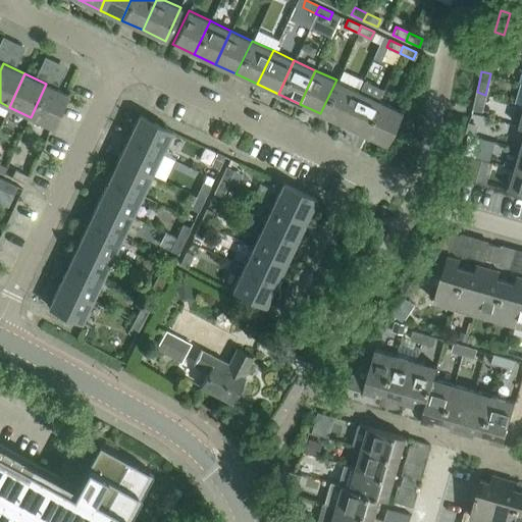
[(342,123),(358,90),(336,80),(320,113),(342,123)]
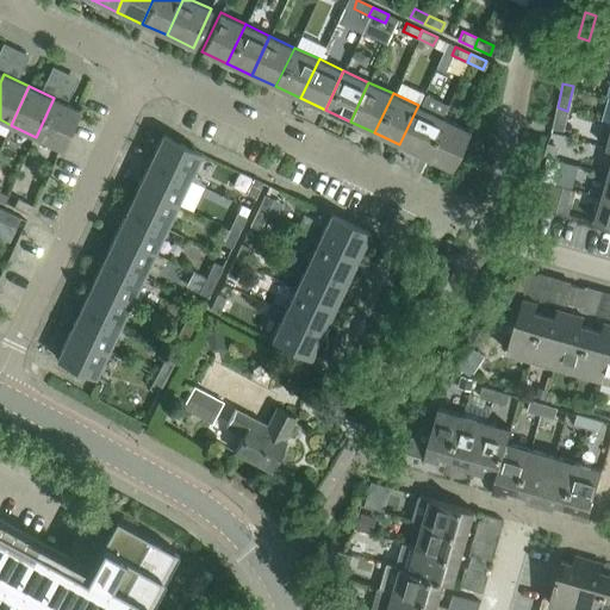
[(79,110),(54,98),(36,137),(61,148),(79,110)]
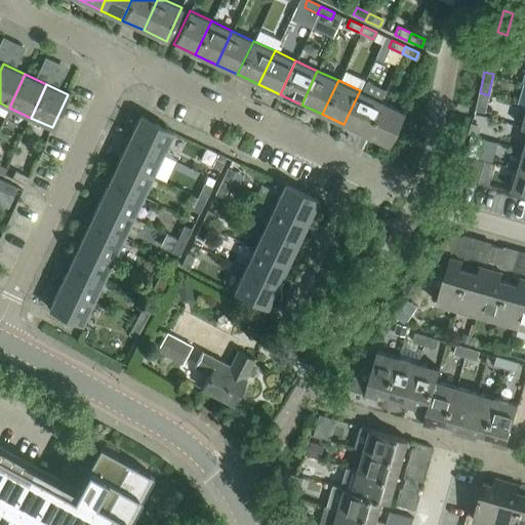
[(365,134),(380,101),(360,90),(344,124),(365,134)]
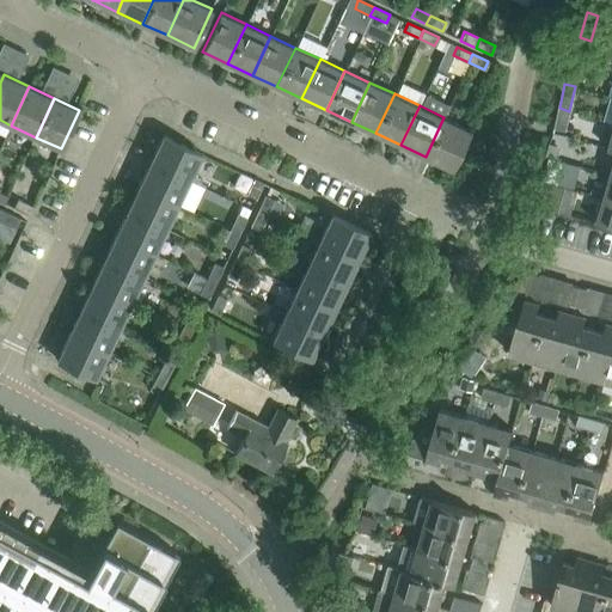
[(564,130),(569,111),(560,108),(555,128),(564,130)]
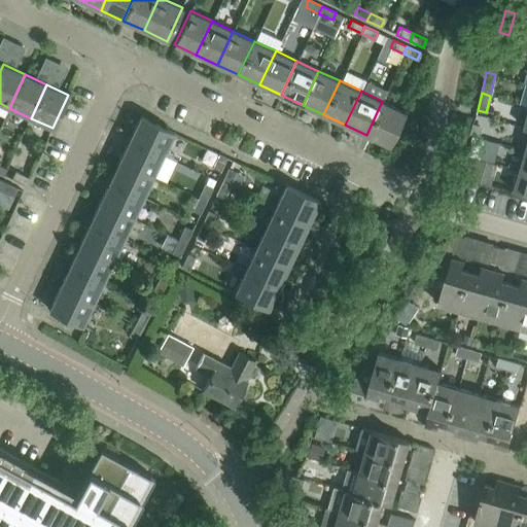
[(388,145),(405,111),(382,101),(366,135),(388,145)]
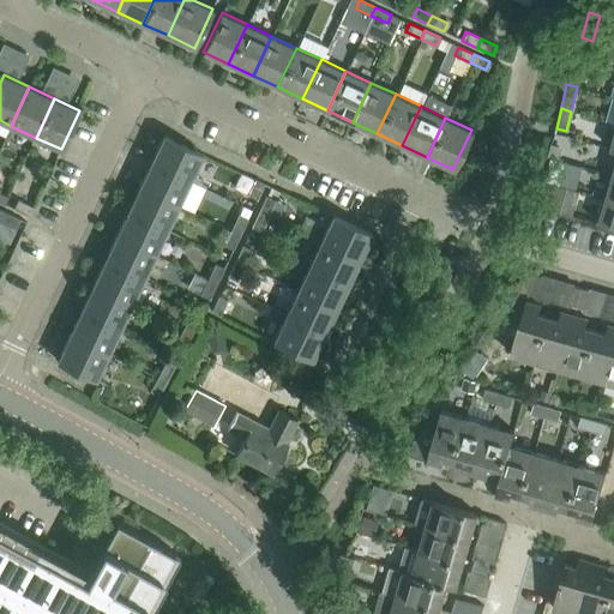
[(190,180),(202,154),(163,136),(151,161),(190,180)]
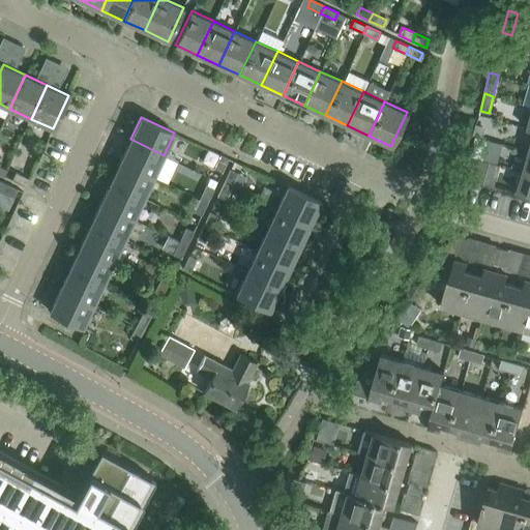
[(472,152),(472,156),(483,160),(490,141),(475,137),(473,150),(472,152)]
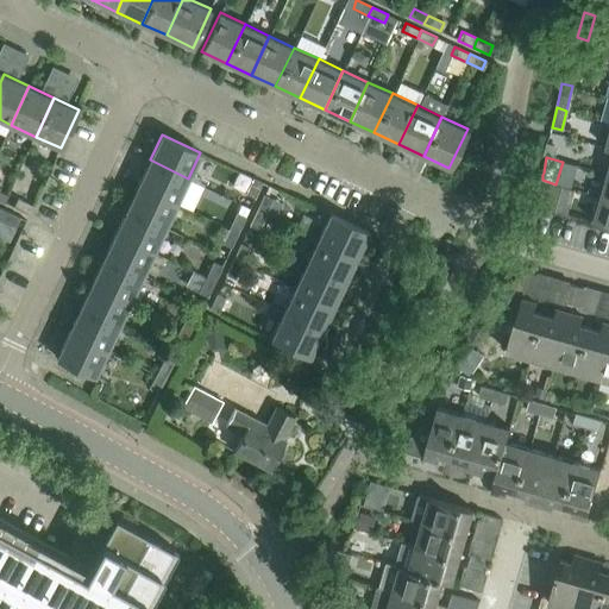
[(176,202),(188,179),(150,159),(138,184),(176,202)]
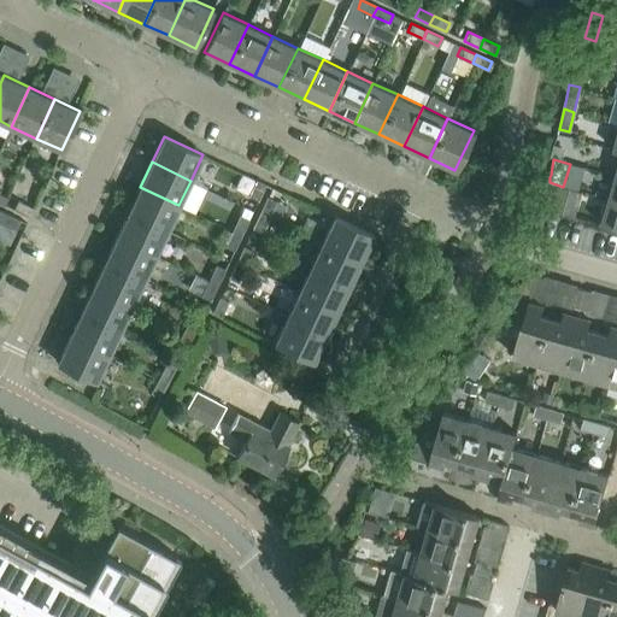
[(257,200),(265,184),(257,181),(248,197),(257,200)]
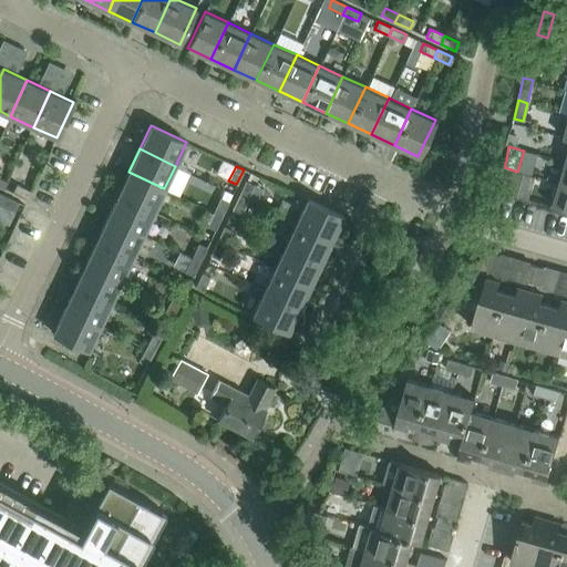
[(534,176),(524,173),(517,172),(505,167),(498,191),(528,199),(534,176)]
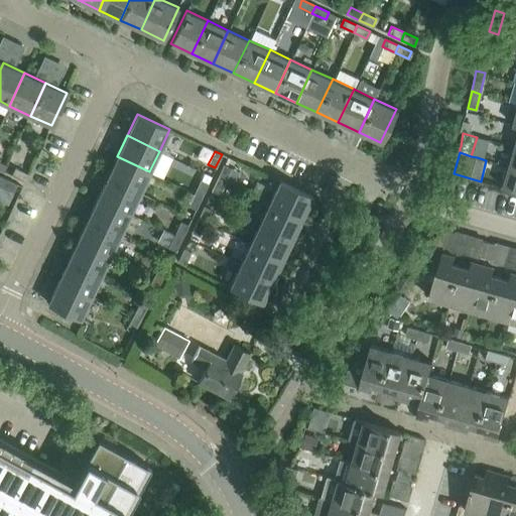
[(140,192),(149,171),(117,156),(107,176),(140,192)]
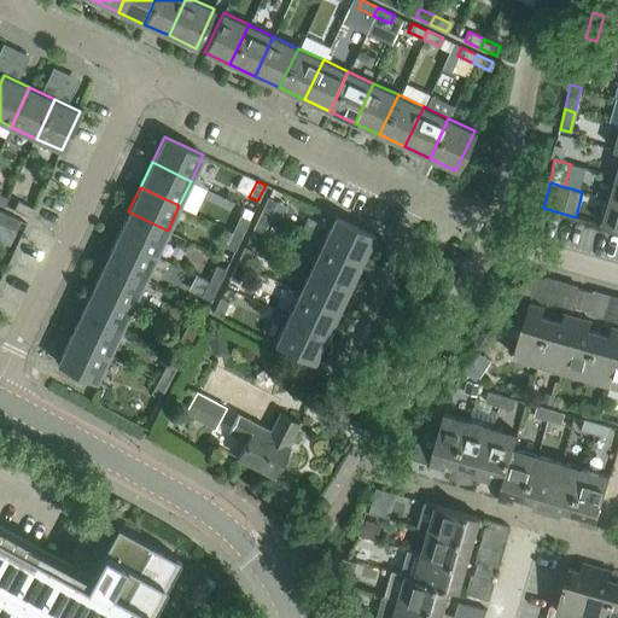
[(277,202),(268,198),(261,214),(269,217),(277,202)]
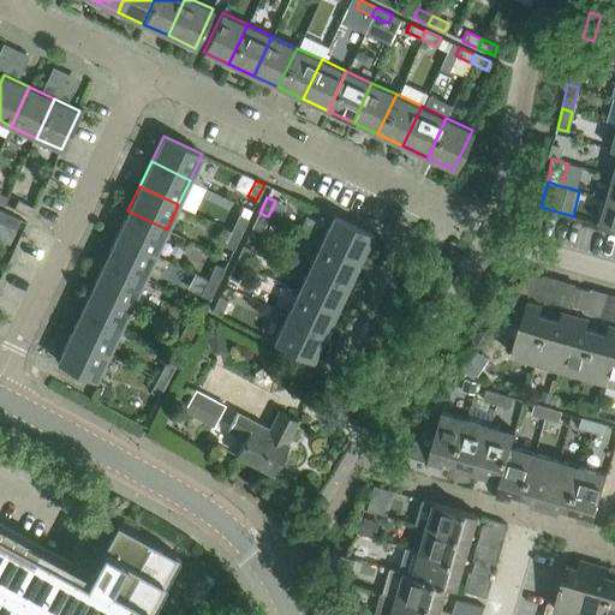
[(29,216),(34,208),(17,199),(13,209),(29,216)]
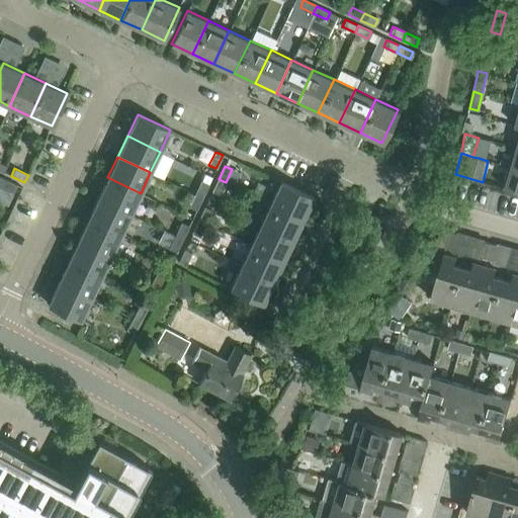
[(517,169),(511,168),(505,188),(517,191),(517,169)]
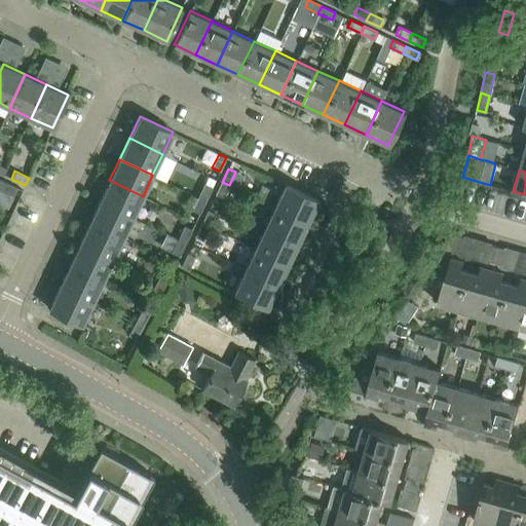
[(133,218),(143,196),(109,180),(99,201),(133,218)]
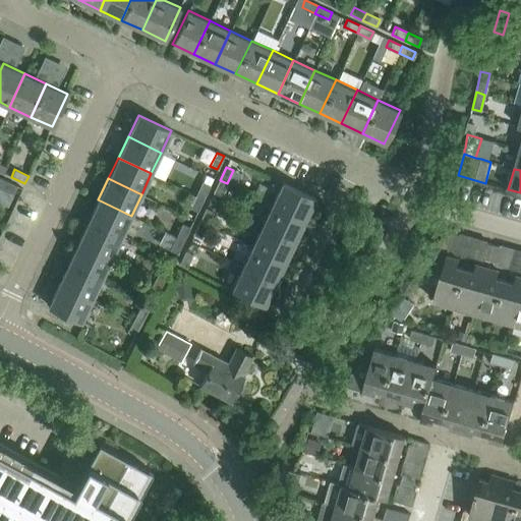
[(15,186),(8,182),(1,179),(0,180),(0,188),(12,194),(15,186)]
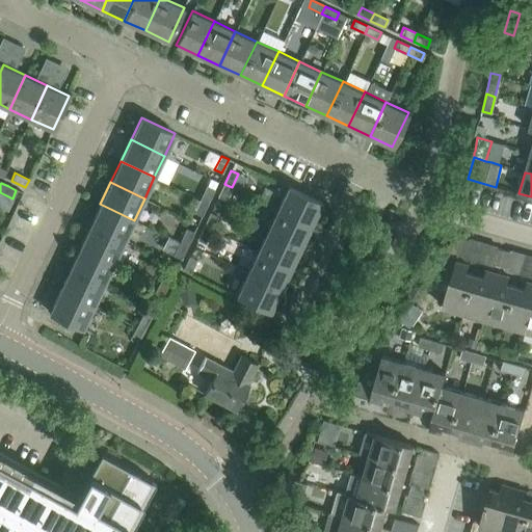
[(225,201),(232,187),(224,184),(218,197),(225,201)]
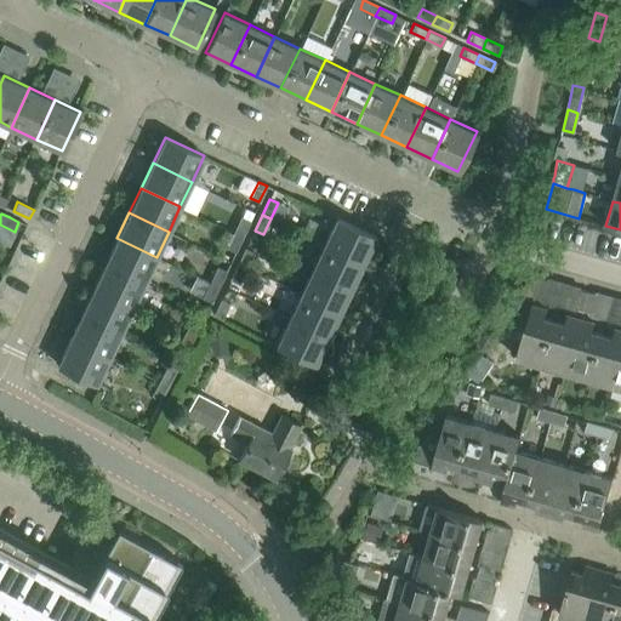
[(243,237),(250,222),(241,217),(234,233),(243,237)]
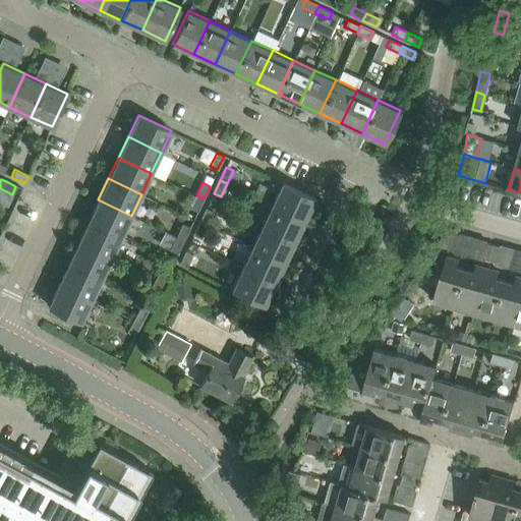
[(314,198),(282,183),(272,206),(304,220),(314,198)]
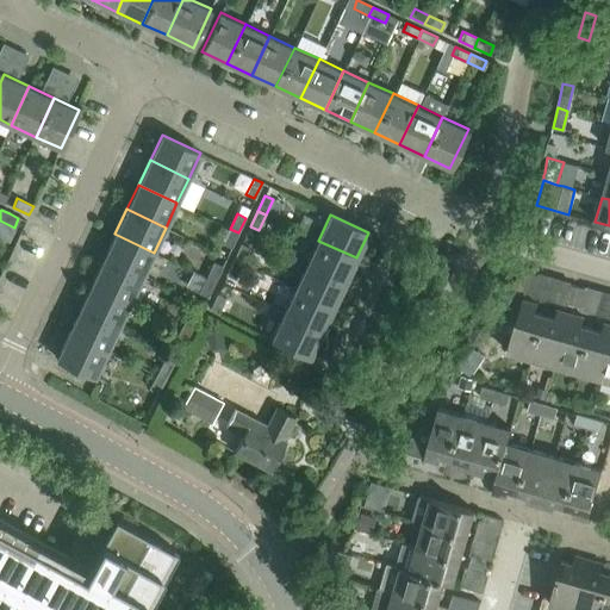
[(230,248),(238,232),(230,229),(222,244),(230,248)]
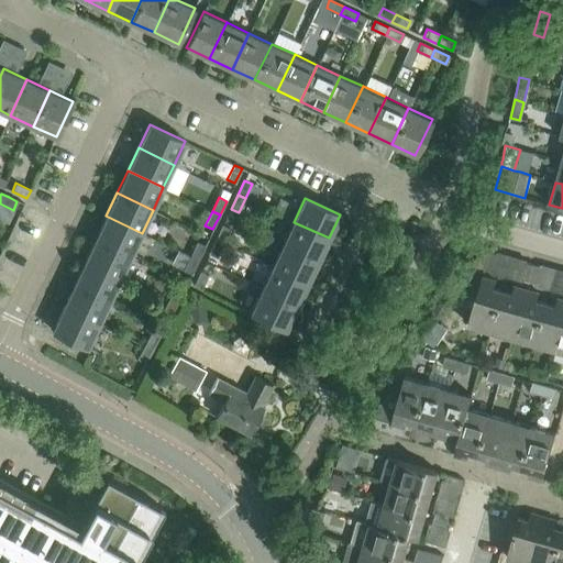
[(142,233),(106,216),(96,239),(131,255),(142,233)]
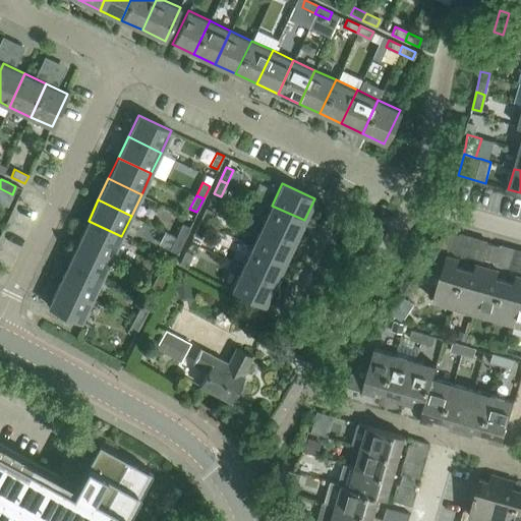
[(304,220),(272,206),(263,226),(295,240),(304,220)]
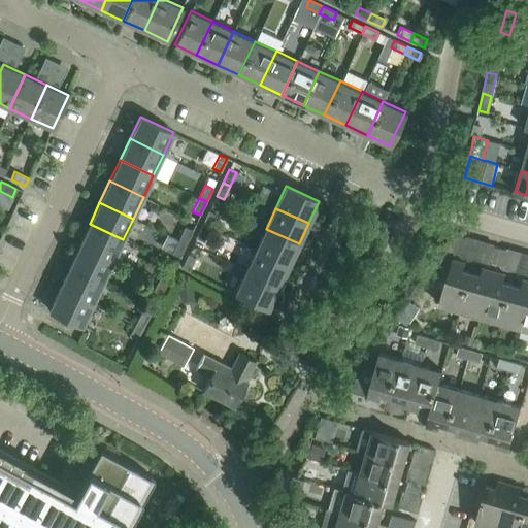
[(216,215),(208,211),(202,224),(209,228),(216,215)]
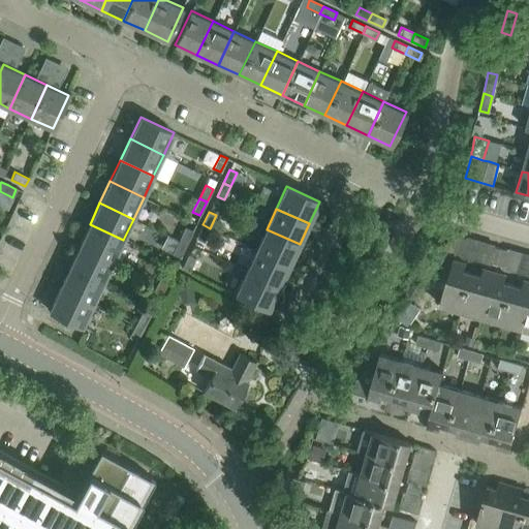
[(113,261),(123,240),(90,224),(80,246),(113,261)]
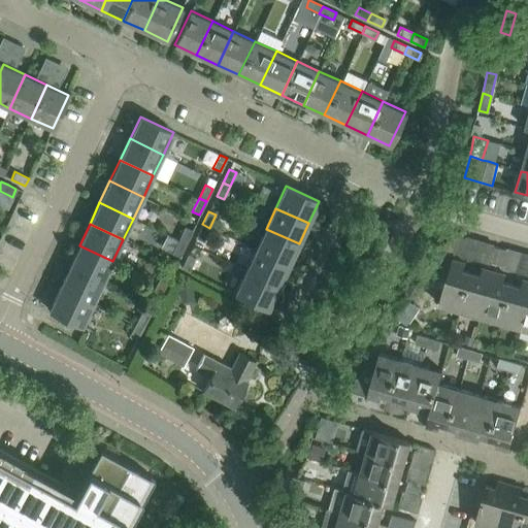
[(203,240),(209,228),(202,224),(196,237),(203,240)]
